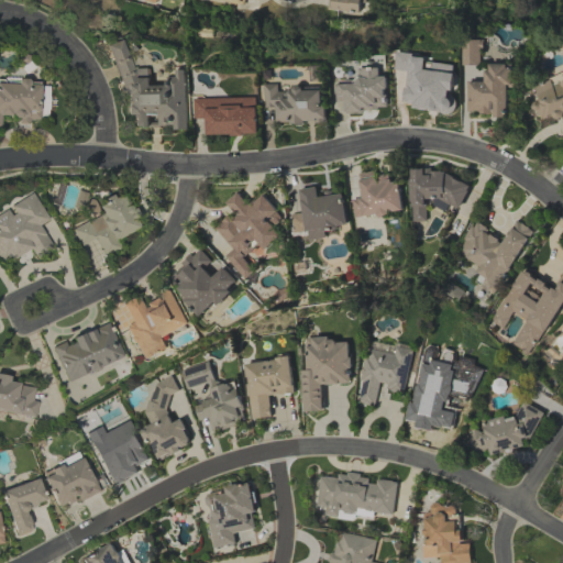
[(365,0),(365,3),(360,2),(359,12),(331,8),(332,4),(331,4),(331,0),(365,0)]
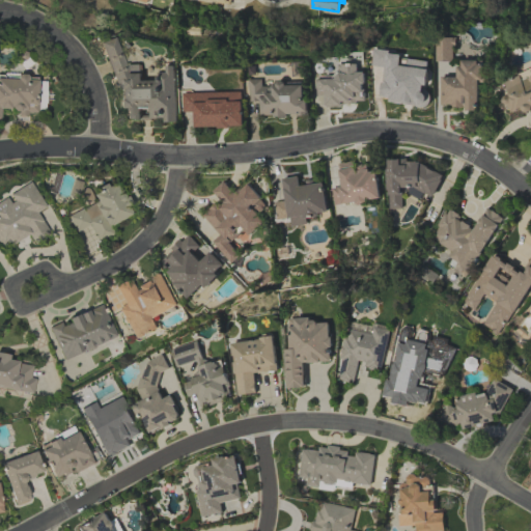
[(454,61),(454,37),(437,36),(436,60),(454,61)]
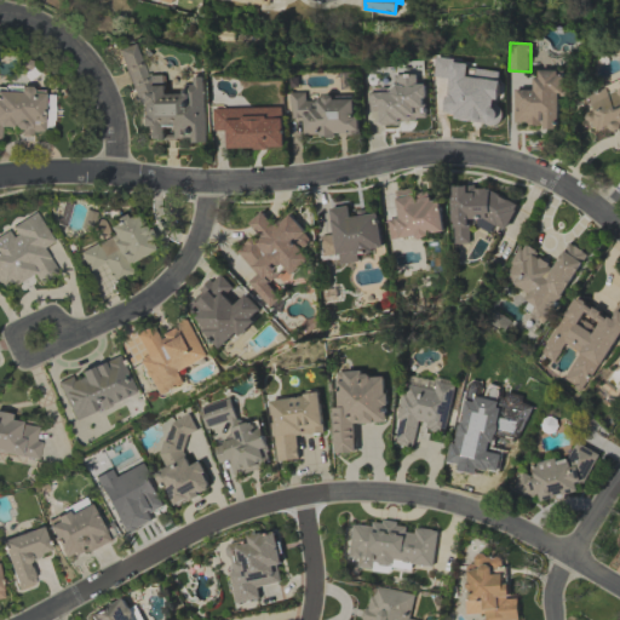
[(206,141),(205,76),(194,76),(194,85),(184,85),(184,93),(165,93),(165,74),(150,75),(133,44),(118,50),(138,112),(139,127),(147,127),(147,139),(164,139),(164,126),(174,126),(174,141),(206,141)]
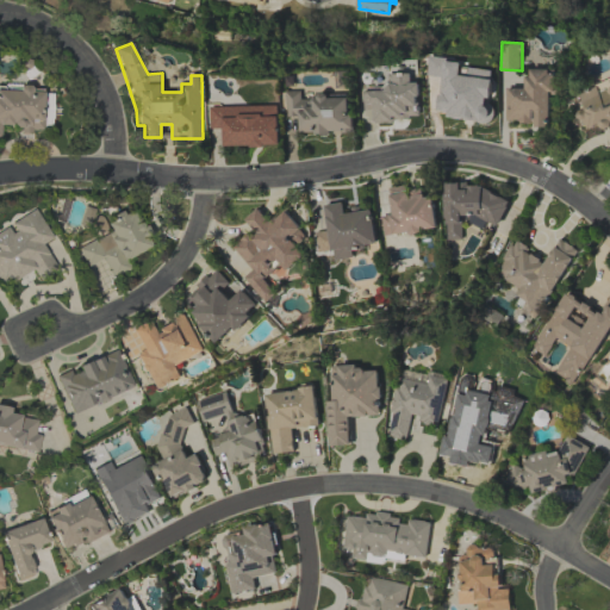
[(495,70),(462,66),(462,60),(430,56),(428,74),(441,76),(436,110),(446,111),(446,117),(493,123),(496,101),(491,100),(495,70)]
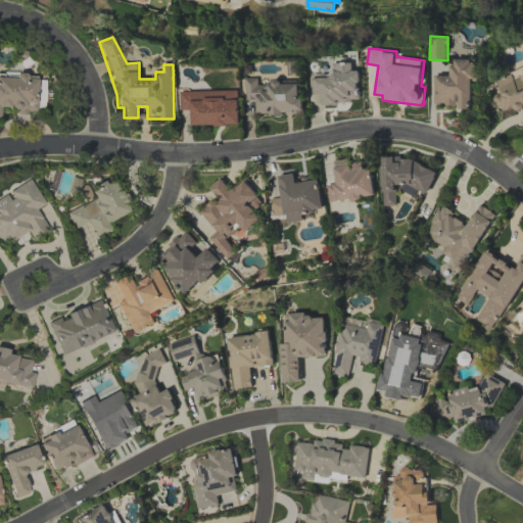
[(434,75),(434,105),(470,106),(471,81),(476,81),(476,59),(452,59),(452,76),(434,75)]
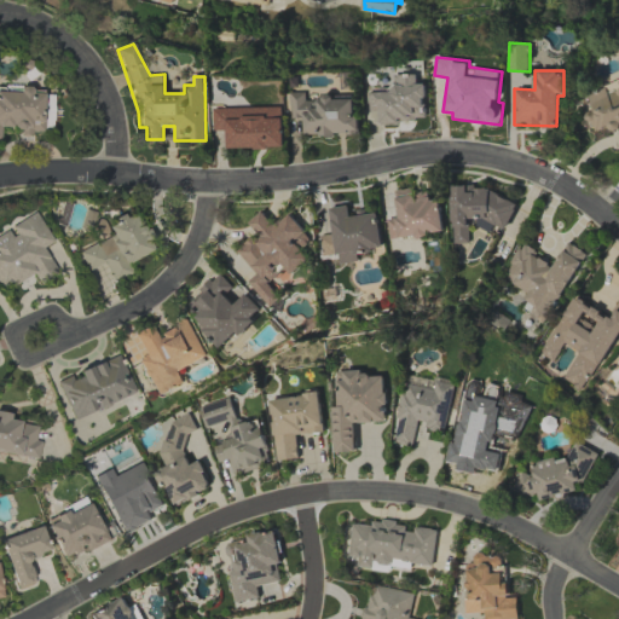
[(427,121),(426,82),(418,82),(418,74),(394,74),(395,90),(369,90),(370,121),(427,121)]
